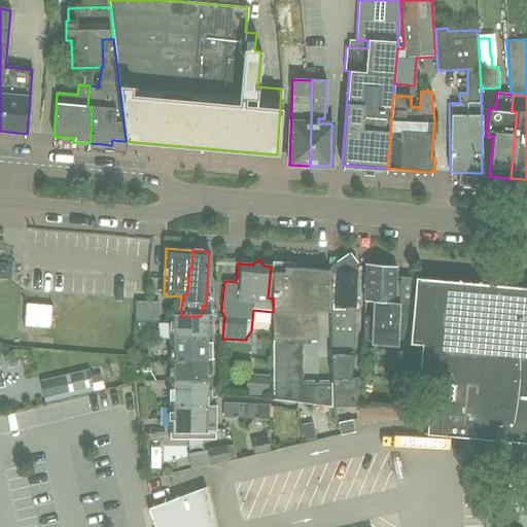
[(364,340),(372,340),(372,341),(397,344),(398,342),(410,343),(413,304),(399,303),(400,285),(395,285),(396,268),(366,266),(363,301),(373,302),(373,316),(364,316),(364,340)]
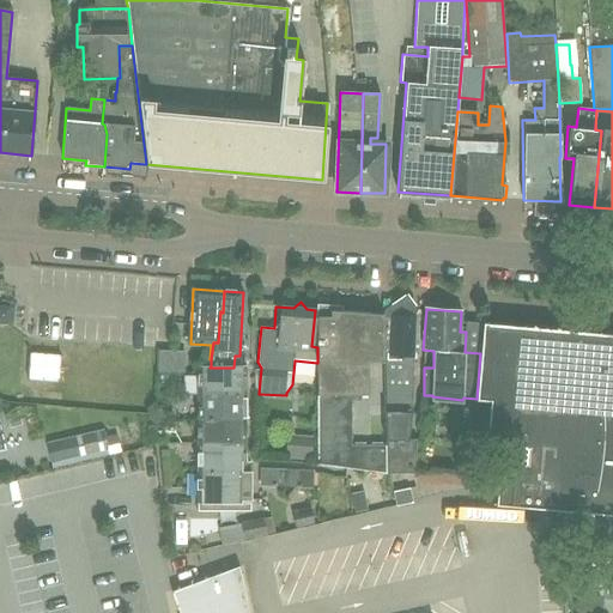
[(317,347),(317,363),(317,396),(319,466),(387,474),(386,445),(351,445),(351,396),(369,396),(369,358),(384,358),(384,354),(390,354),(392,316),(383,316),(383,315),(340,313),(340,316),(316,317),(317,347)]
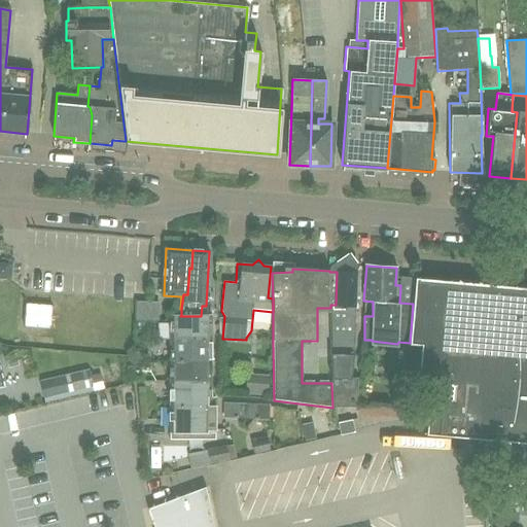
[(330,308),(331,383),(332,408),(357,408),(358,379),(353,379),(356,272),(337,272),(336,305),(330,305),(330,308)]
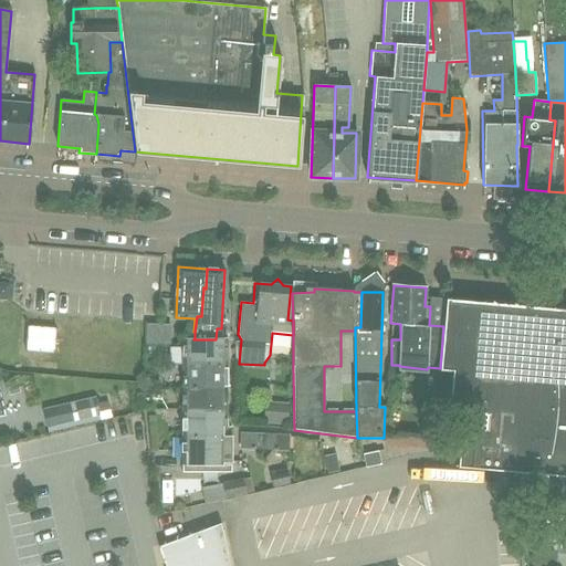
[(443,326),(440,368),(440,370),(453,371),(449,413),(462,413),(458,468),(565,477),(565,308),(446,299),(443,326)]
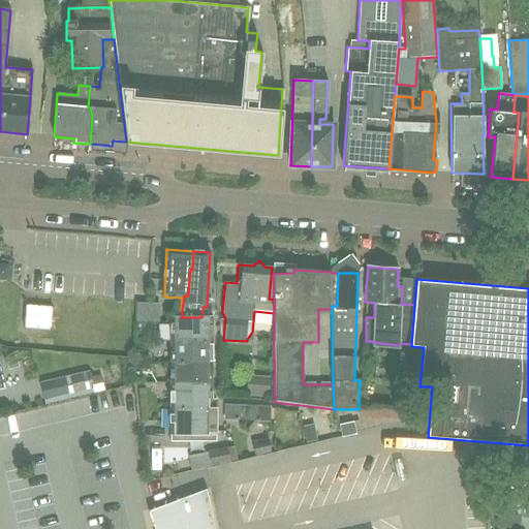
[(214,318),(207,307),(203,307),(201,317),(181,317),(182,316),(170,316),(170,342),(214,342),(214,318)]
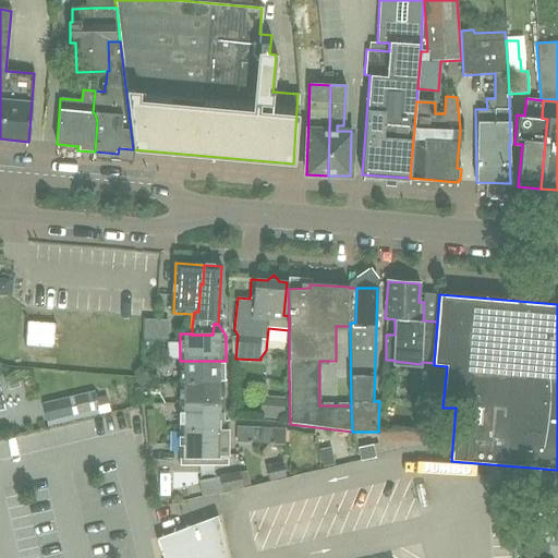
[(225,387),(226,361),(180,361),(180,383),(210,381),(211,387),(225,387)]
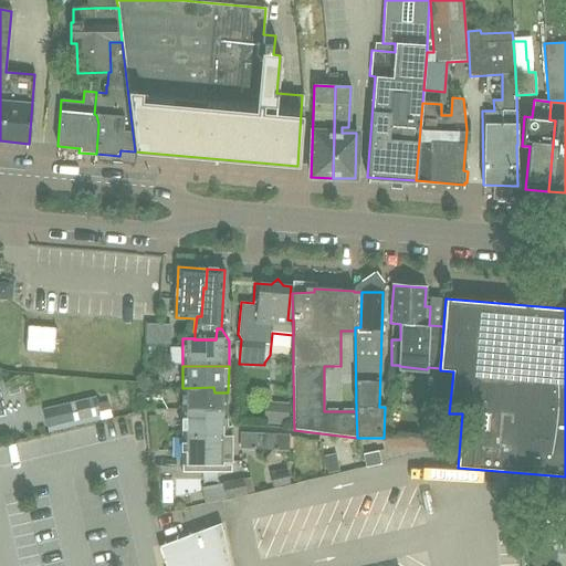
[(228,417),(228,392),(215,392),(213,387),(182,388),(182,409),(213,410),(213,417),(228,417)]
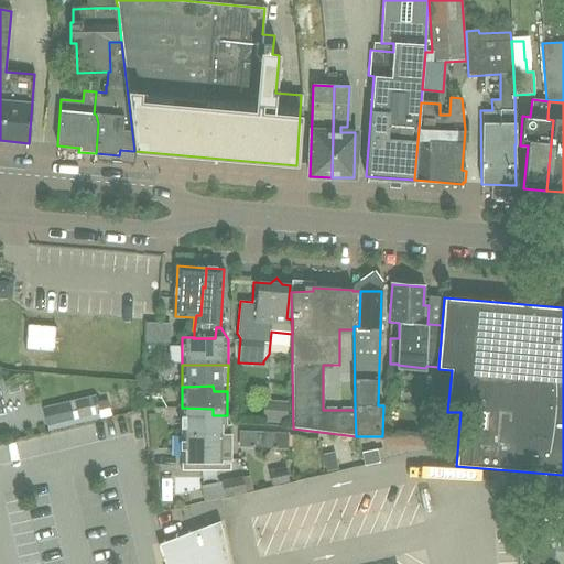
[(69,422),(99,414),(95,396),(65,402),(69,422)]
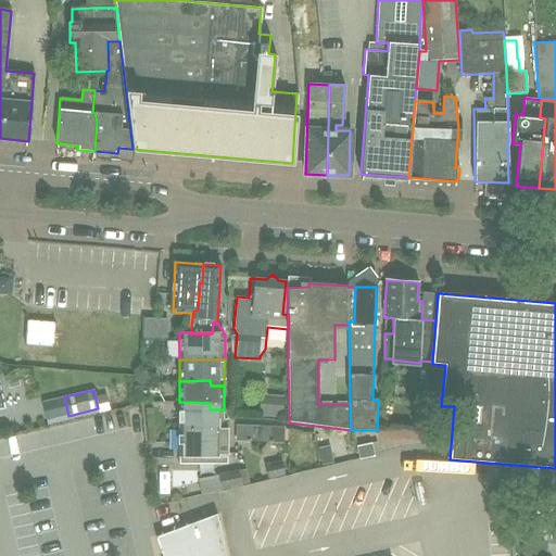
[(223,420),(224,409),(210,409),(210,403),(179,402),(179,429),(210,429),(210,430),(227,430),(228,420),(223,420)]
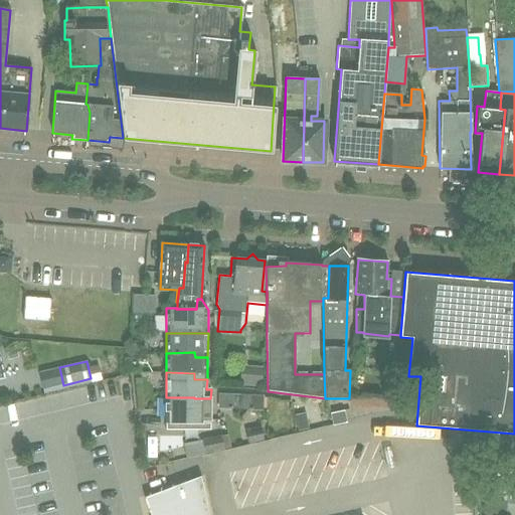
[(230,409),(230,395),(219,395),(219,409),(230,409)]
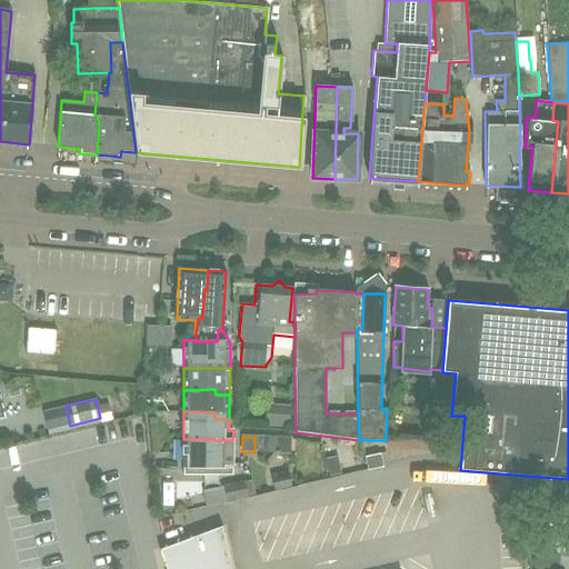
[(266,452),(266,437),(255,437),(255,452),(266,452)]
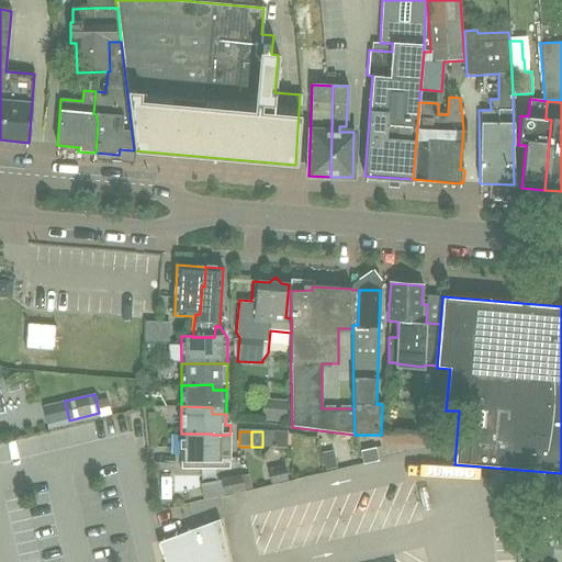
[(274,446),(274,431),(262,431),(262,447),(274,446)]
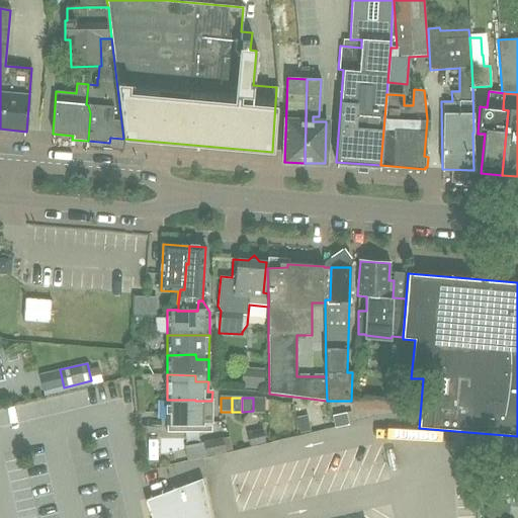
[(253,398),(253,411),(264,411),(267,411),(267,401),(263,401),(263,398),(253,398)]
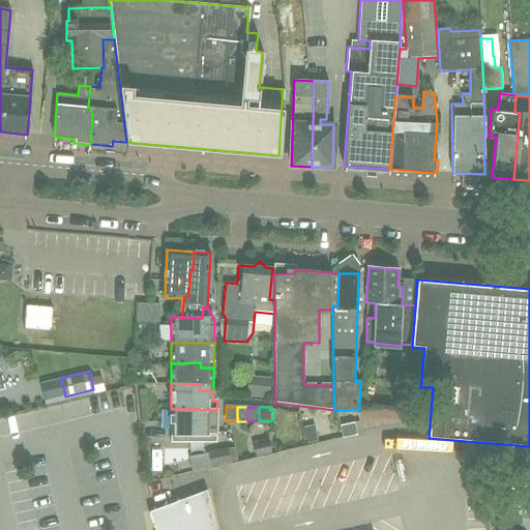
[(216,435),(216,410),(200,410),(200,409),(171,409),(172,434),(172,442),(216,442),(216,435)]
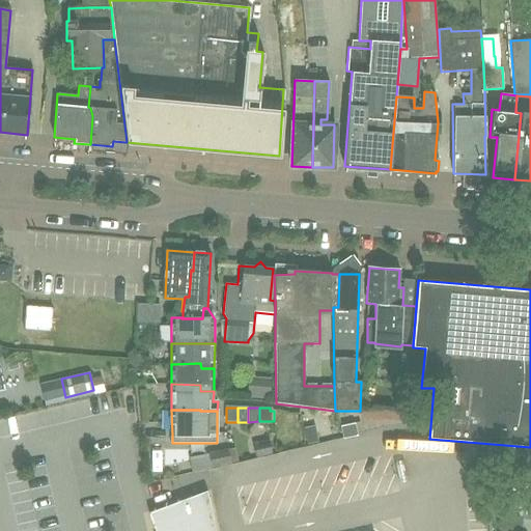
[(231,464),(228,448),(210,452),(213,468),(231,464)]
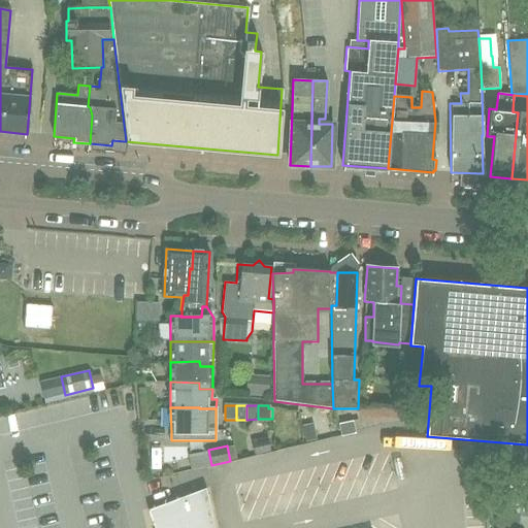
[(215,527),(206,489),(149,509),(155,527),(215,527)]
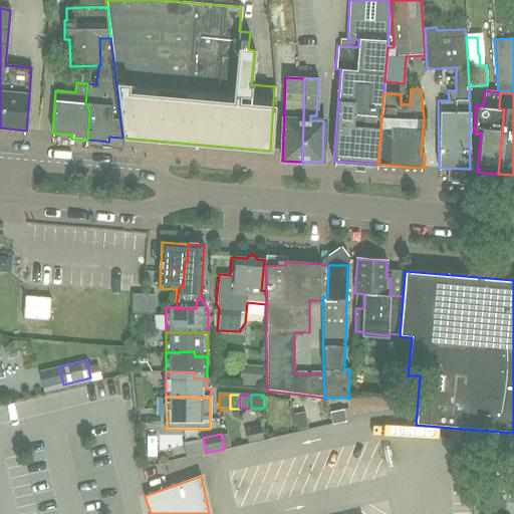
[(513,487),(510,487),(507,486),(505,503),(513,503),(513,487)]
